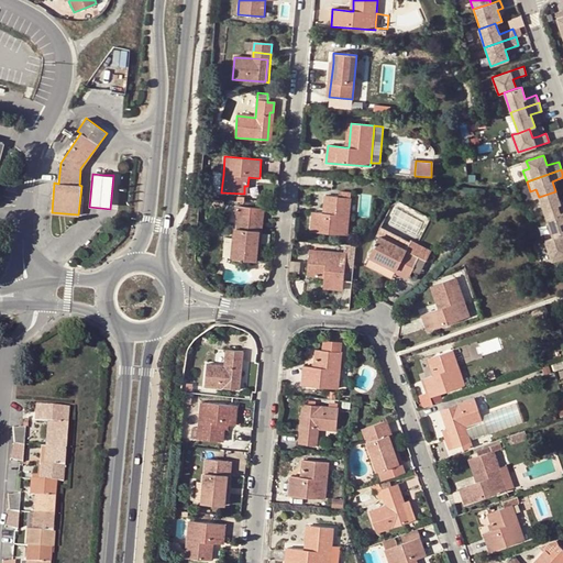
[(221,192),(223,175),(218,175),(217,183),(213,181),(213,191),(221,192)]
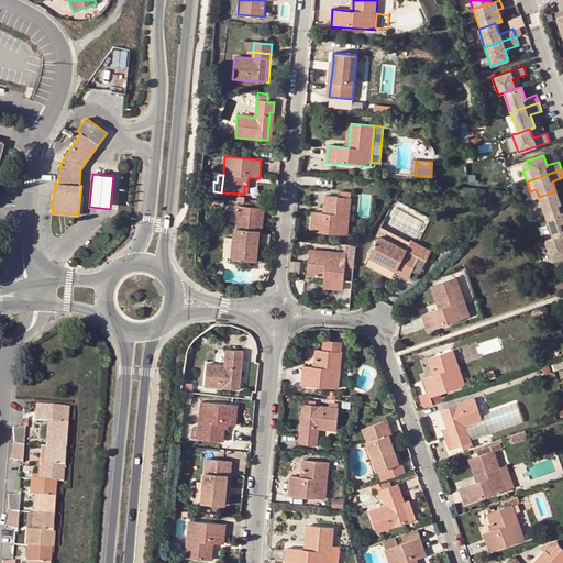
[(331,178),(305,176),(304,188),(330,190),(331,178)]
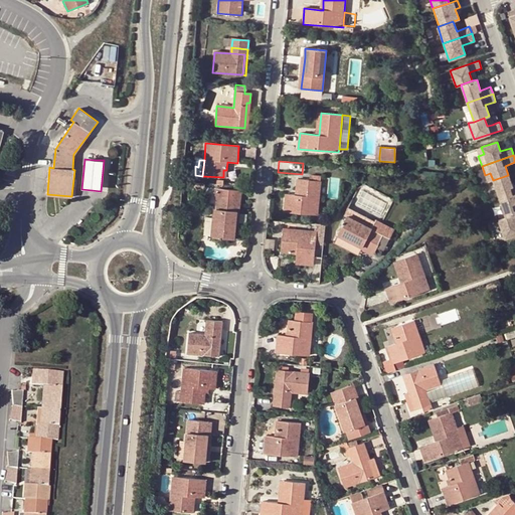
[(493,180),(499,199),(514,193),(514,185),(512,186),(508,175),(493,180)]
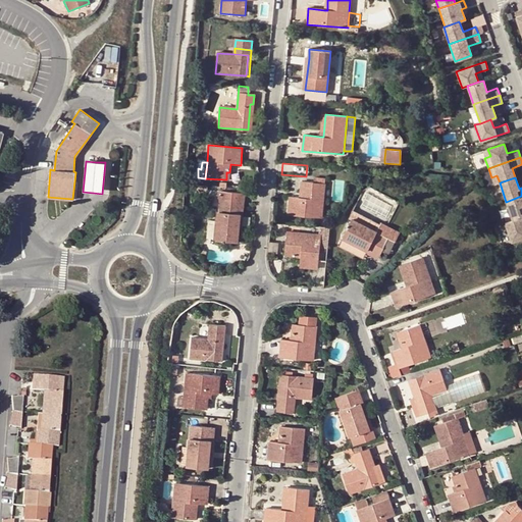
[(314,183),(304,181),(303,190),(300,189),(300,198),(290,197),(288,214),(322,218),(325,184),(314,183)]
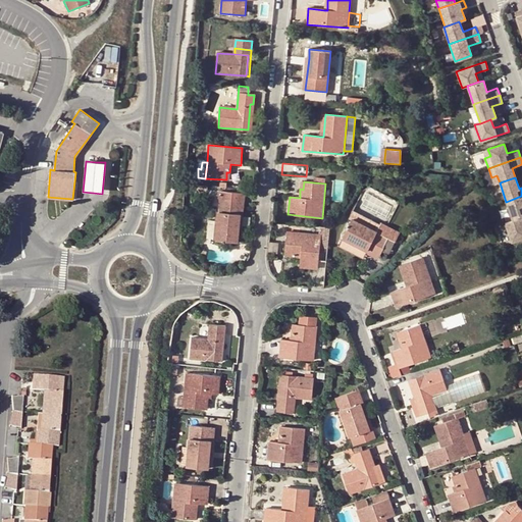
[(245,194),(221,192),(220,200),(219,213),(217,241),(238,243),(239,232),(241,203),(244,204),(245,194)]
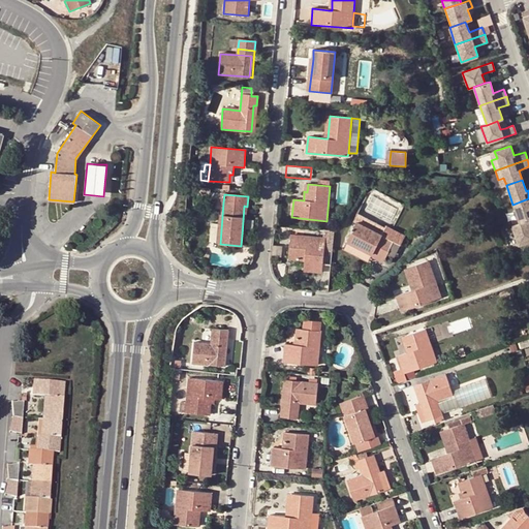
[(528,198),(512,205),(519,223),(528,219),(528,198)]
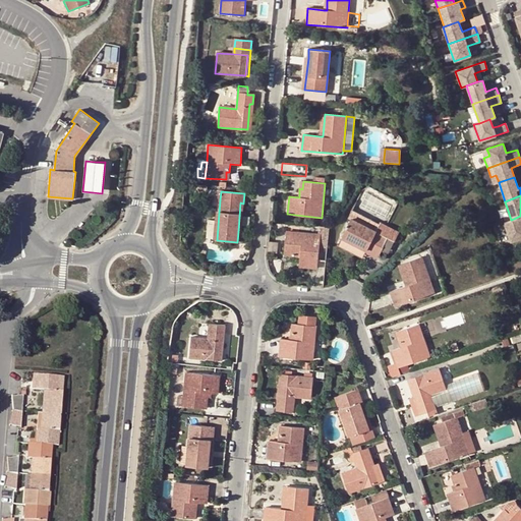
[(352,210),(349,217),(377,231),(380,224),(352,210)]
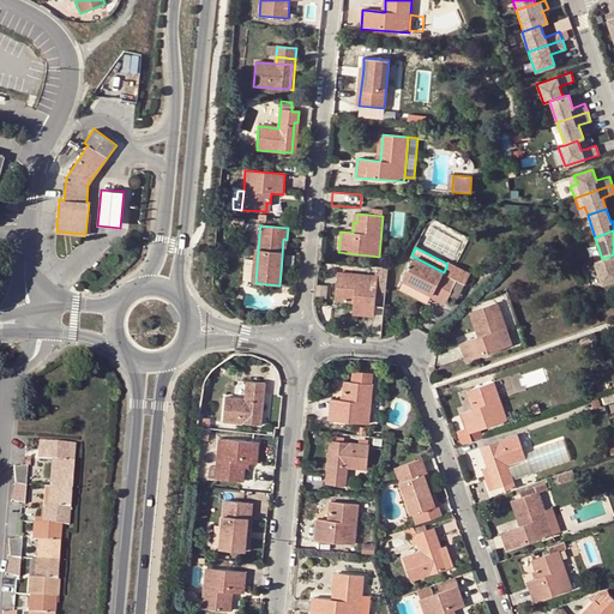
[(613,280),(613,254),(602,259),(594,263),(601,284),(613,280)]
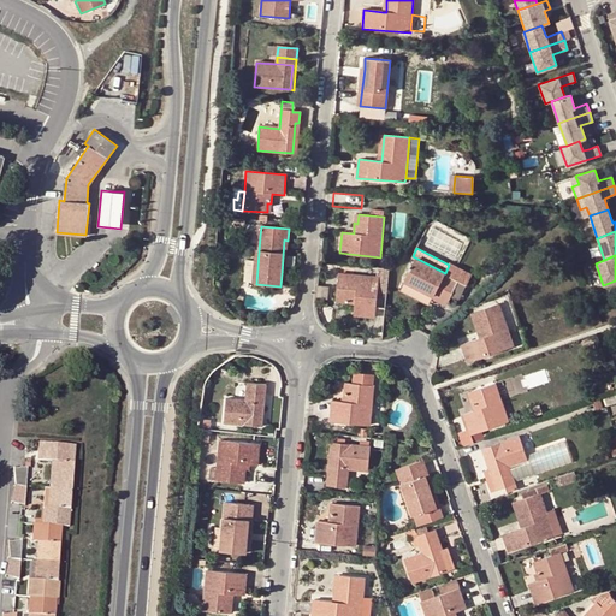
[(445,273),(413,256),(412,259),(415,260),(400,291),(428,304),(432,298),(433,295),(448,302),(458,280),(466,285),(472,274),(450,262),(449,265),(445,273)]
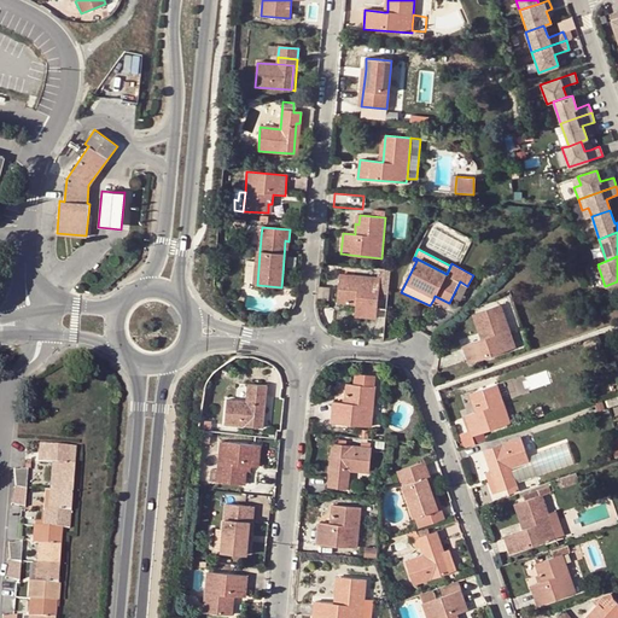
[(252,284),(255,262),(245,261),(243,283),(252,284)]
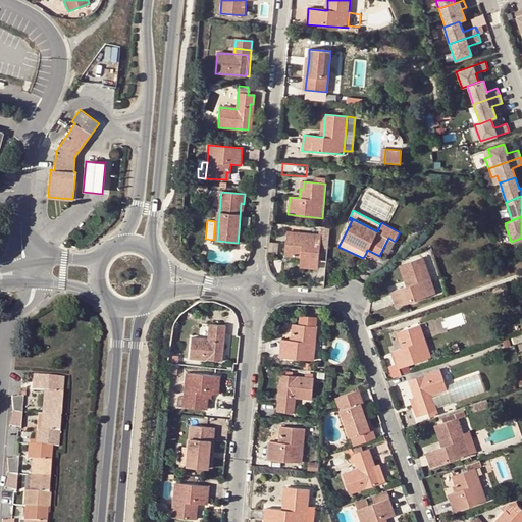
[(327,239),(328,228),(286,225),(285,232),(320,235),(319,239),(327,239)]
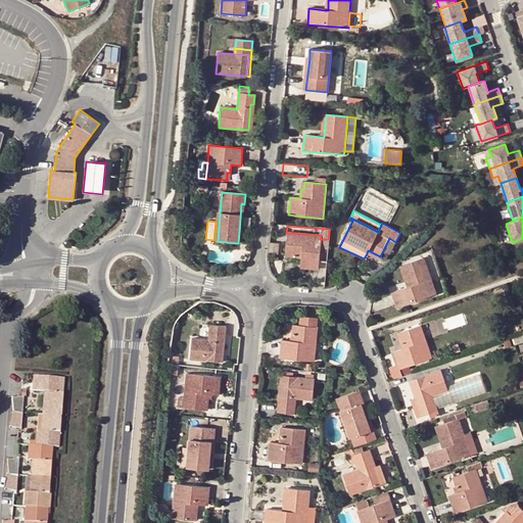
[(319,251),(327,251),(328,239),(320,239),(321,235),(286,233),(284,255),(301,257),(299,268),(314,270),(318,270),(318,262),(319,251)]
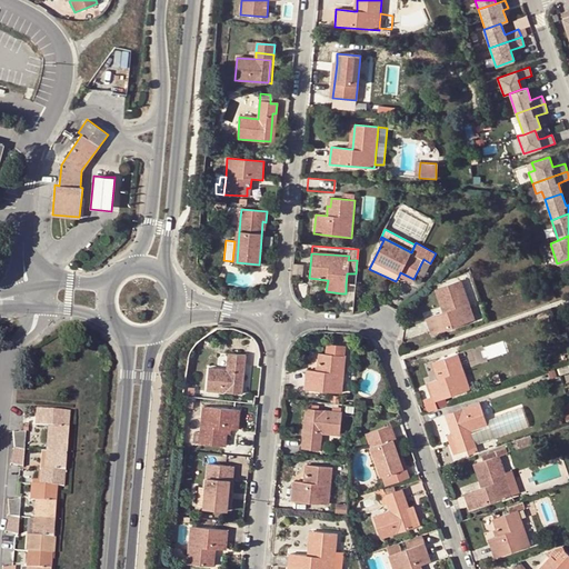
[(411,282),(413,279),(400,272),(399,276),(411,282)]
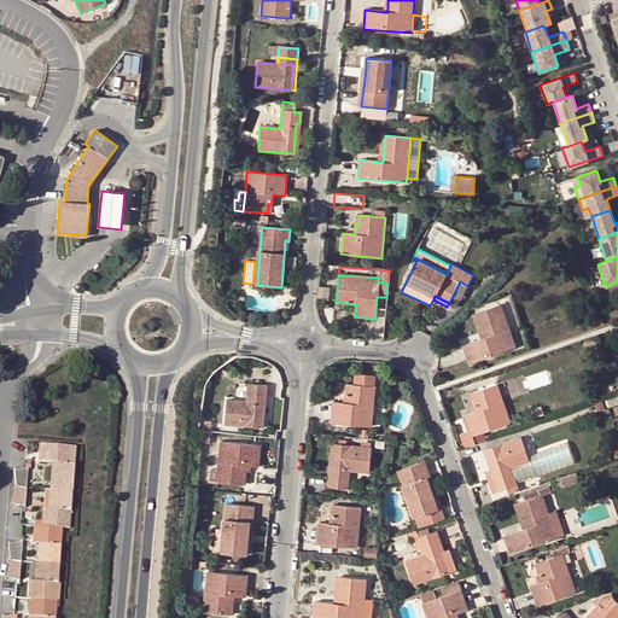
[(501,304),(476,313),(484,338),(481,339),(462,345),(468,363),(514,347),(501,304)]
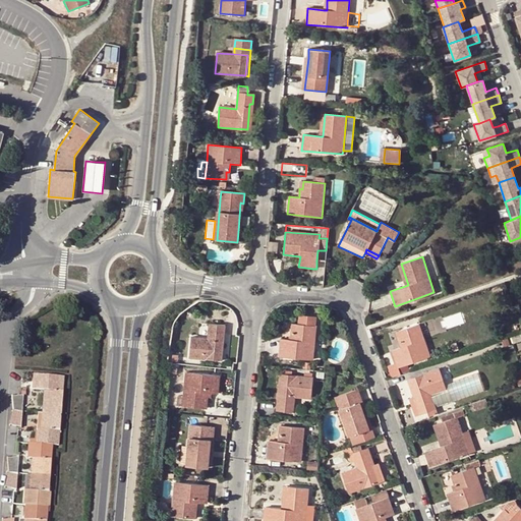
[(322,287),(325,261),(316,261),(316,269),(312,269),(311,286),(322,287)]
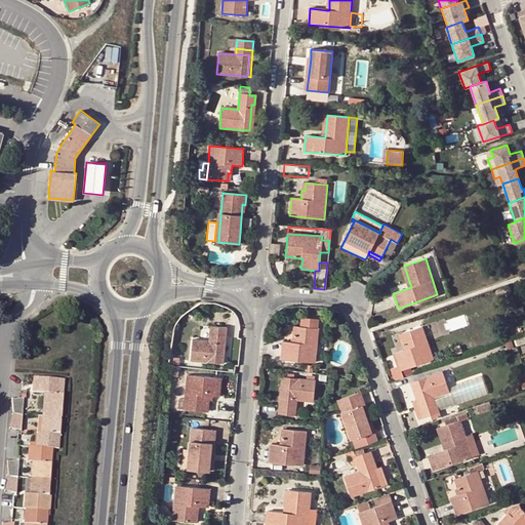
[(411,287),(404,266),(401,267),(408,288),(411,287)]
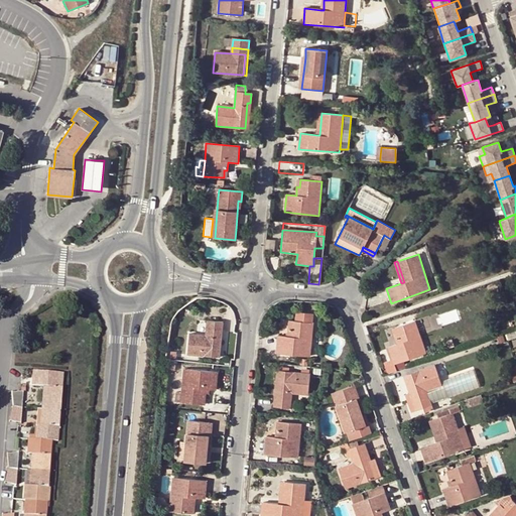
[(220,331),(222,331),(223,321),(207,320),(206,335),(189,334),(187,354),(218,357),(220,331)]
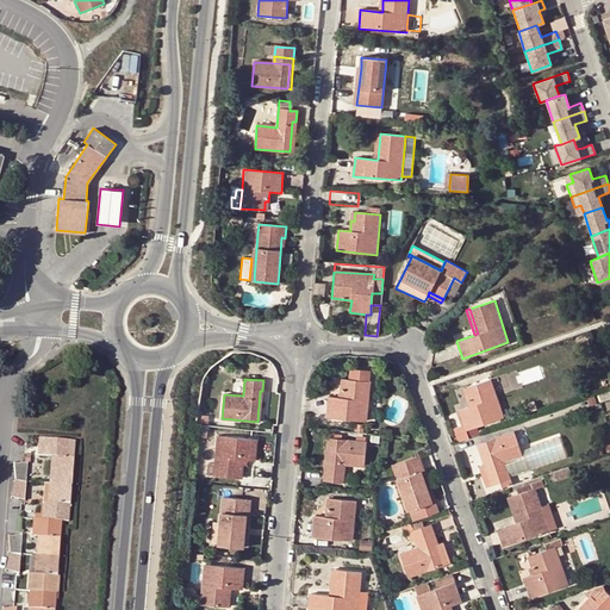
[(344,388),(341,387),(340,398),(329,397),(328,417),(366,421),(369,381),(346,379),(344,388)]
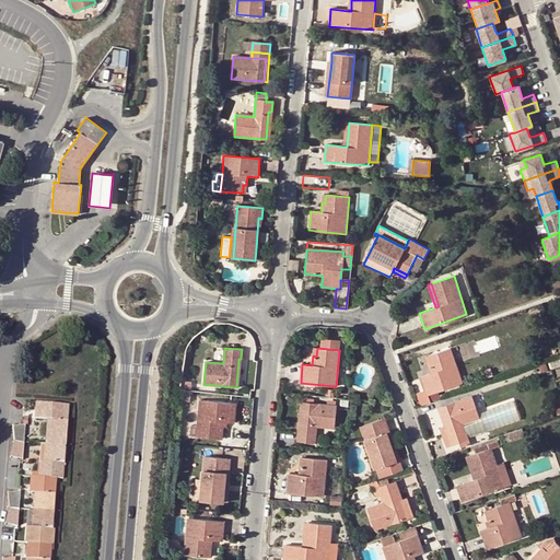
[(431,363),(428,364),(431,373),(421,376),(428,395),(462,383),(450,348),(428,356),(431,363)]
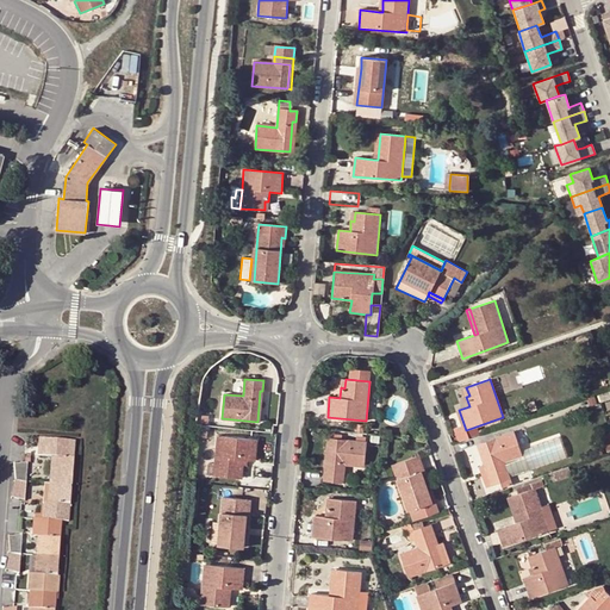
[(609,391),(599,394),(602,402),(609,398),(609,391)]
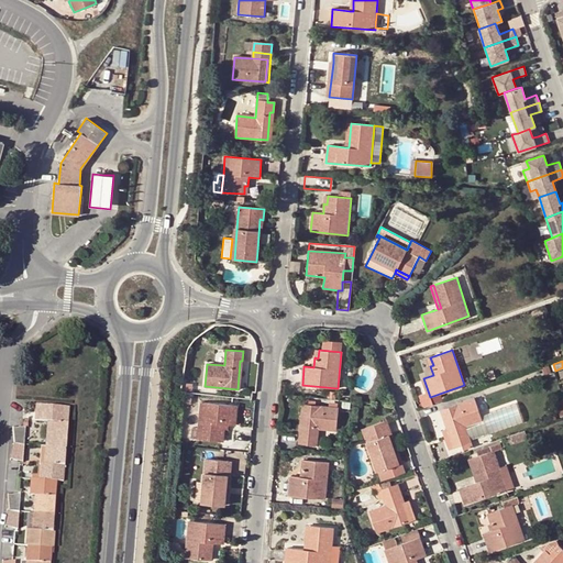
[(474,399),(444,410),(453,437),(450,438),(453,448),(462,444),(464,450),(473,446),(465,426),(482,420),(474,399)]
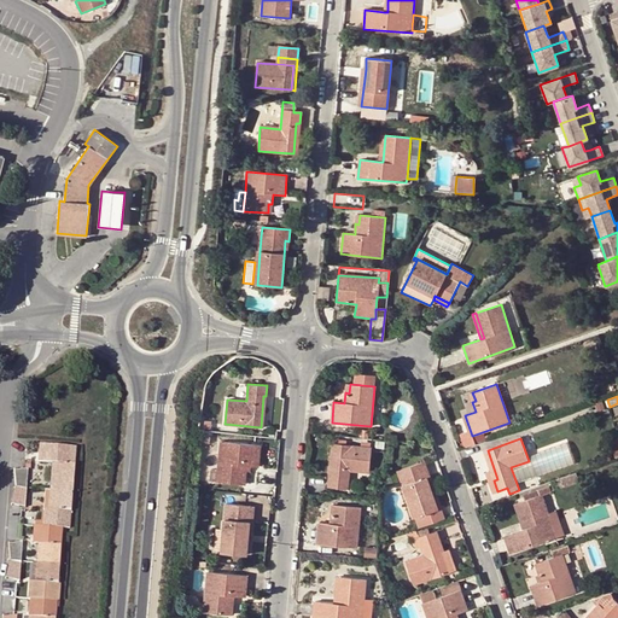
[(220,442),(217,471),(216,482),(242,484),(242,474),(245,476),(245,471),(246,466),(251,466),(258,467),(261,445),(220,442)]
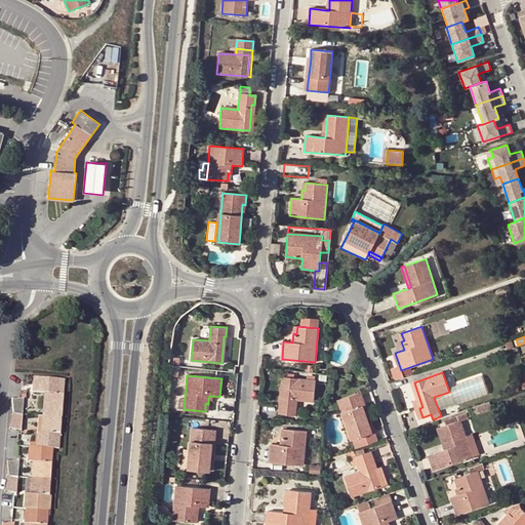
[(55,382),(56,379),(33,377),(32,386),(32,392),(44,393),(44,401),(48,402),(47,417),(42,416),(41,433),(37,433),(36,441),(36,447),(29,447),(29,454),(28,461),(32,461),(32,469),(36,469),(34,488),(31,487),(30,494),(26,494),(25,502),(24,517),(24,523),(27,524),(45,524),(51,448),(53,449),(53,436),(54,404),(55,382)]
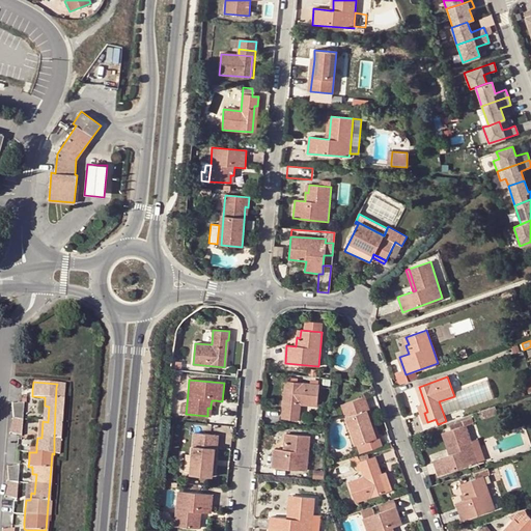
[(288,383),(286,402),(300,403),(316,404),(317,385),(288,383)]
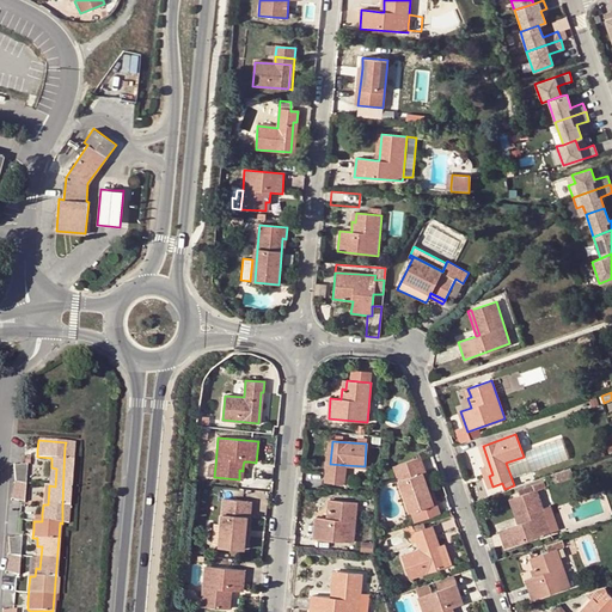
[(73,442),(66,442),(65,446),(63,471),(62,508),(62,524),(67,524),(73,442)]
